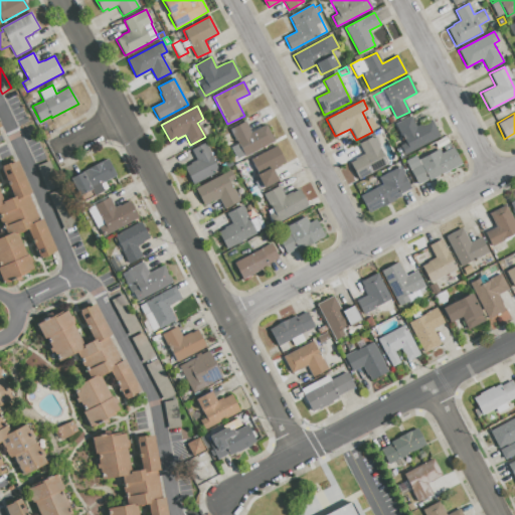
[(392,116),(395,121),(388,124),(386,119),(392,116)]
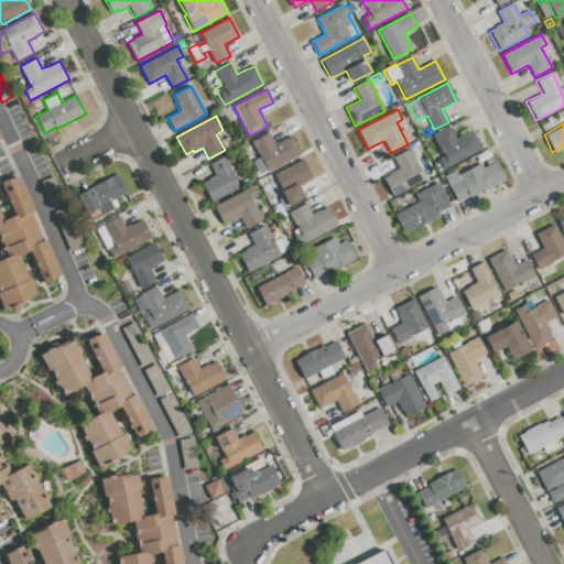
[(432,136),(449,127),(456,139),(472,130),(483,149),(443,171),(437,160),(443,156),(432,136)]
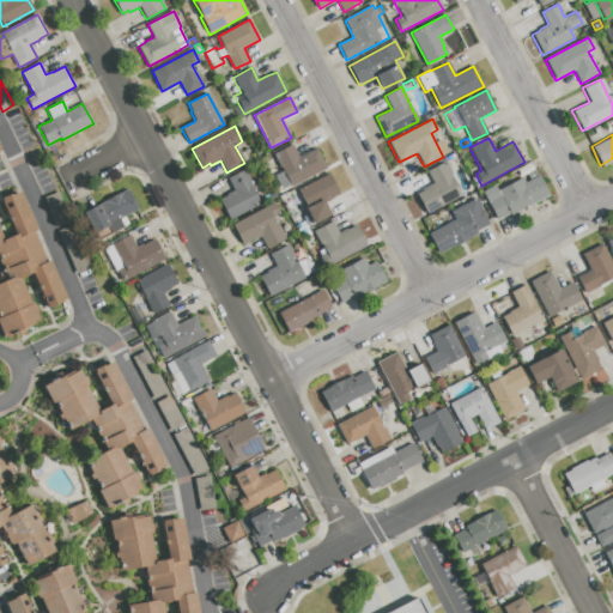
[(291,187),(273,155),(292,145),(299,158),(316,149),(327,168),(291,187)]
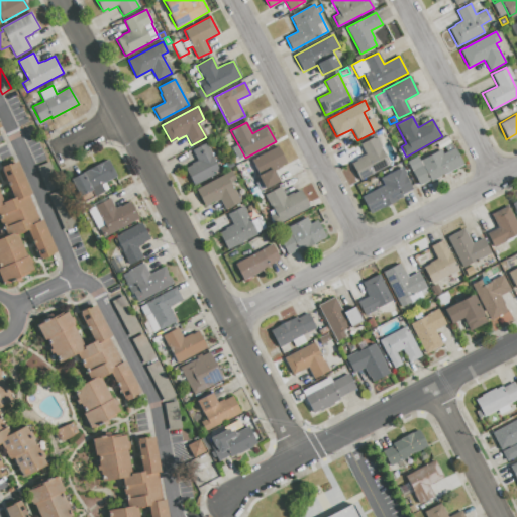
[(394,125),(398,132),(392,134),(389,128),(394,125)]
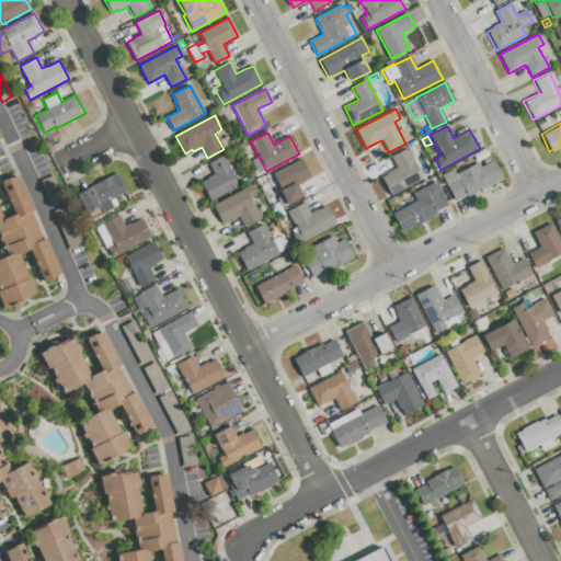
[(390,195),(380,178),(387,174),(386,173),(396,168),(390,157),(408,147),(424,178),(390,195)]
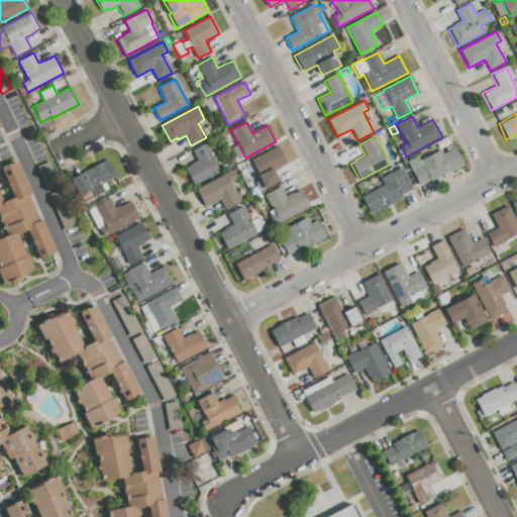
[(219,172),(194,186),(185,169),(191,165),(191,164),(197,161),(191,150),(205,143),(219,172)]
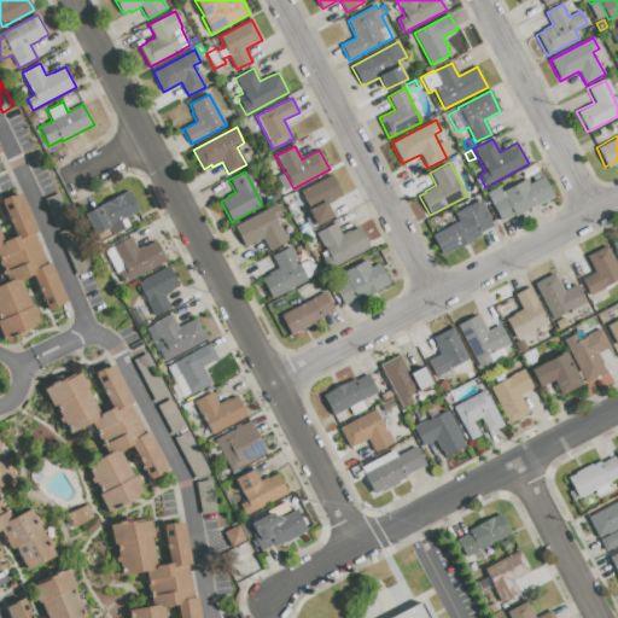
[(555,196),(516,216),(514,214),(501,221),(487,193),(499,187),(502,192),(528,179),(530,184),(534,181),(530,175),(538,172),(542,178),(544,176),(555,196)]
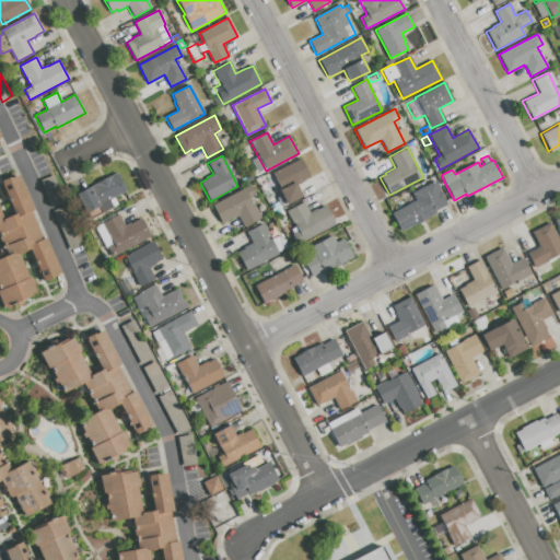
[(272,174),(301,159),(311,176),(295,185),(302,196),(286,205),(279,190),(280,189),(272,174)]
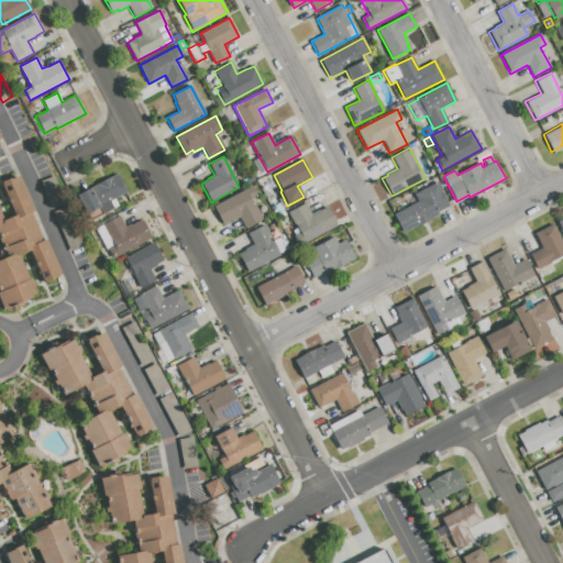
[(117,174),(127,192),(114,199),(118,206),(102,213),(99,207),(86,214),(76,196),(117,174)]
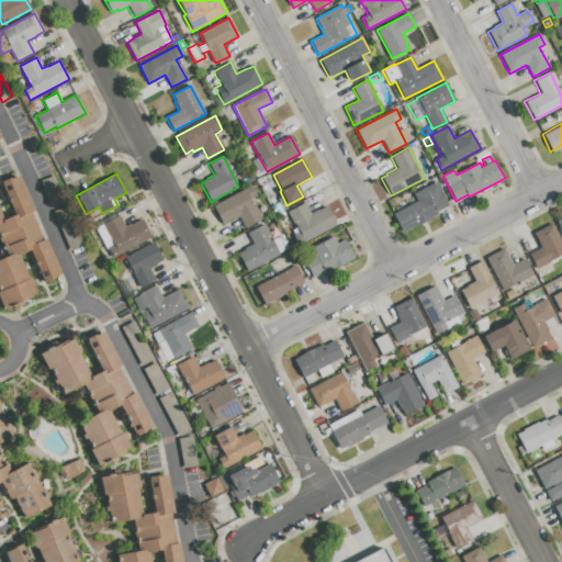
[(0,182),(18,175),(33,211),(31,212),(43,240),(45,239),(60,274),(43,282),(30,251),(19,256),(29,279),(31,278),(38,294),(2,310),(0,303),(0,258),(7,256),(0,239),(0,212),(3,220),(14,215),(0,182)]
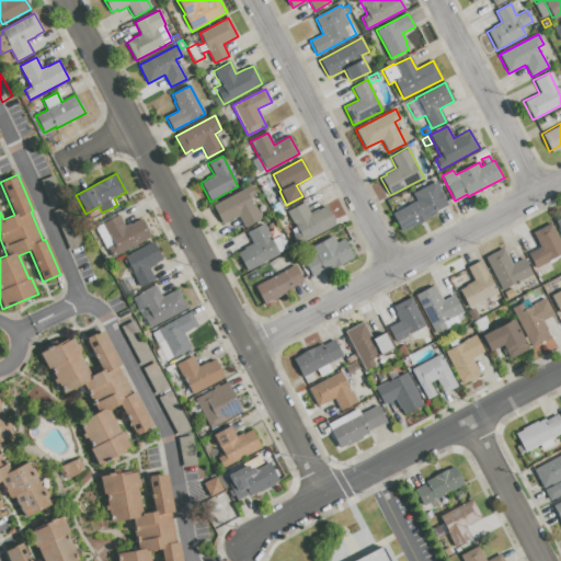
[(435,182),(447,205),(436,210),(437,214),(402,232),(392,214),(415,201),(412,194),(435,182)]
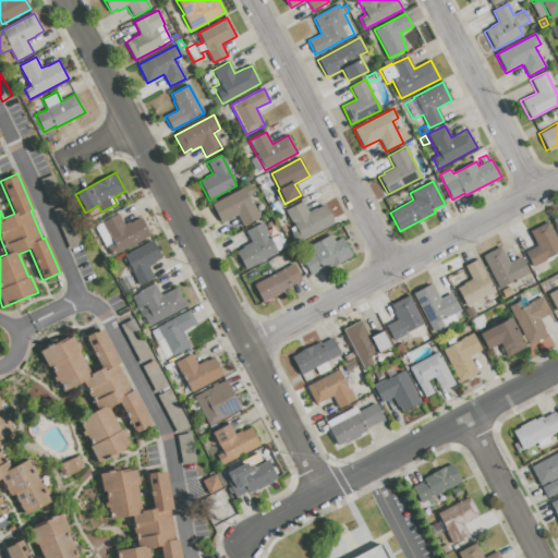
[(211,205),(250,184),(254,194),(249,197),(259,218),(243,227),(237,215),(221,222),(211,205)]
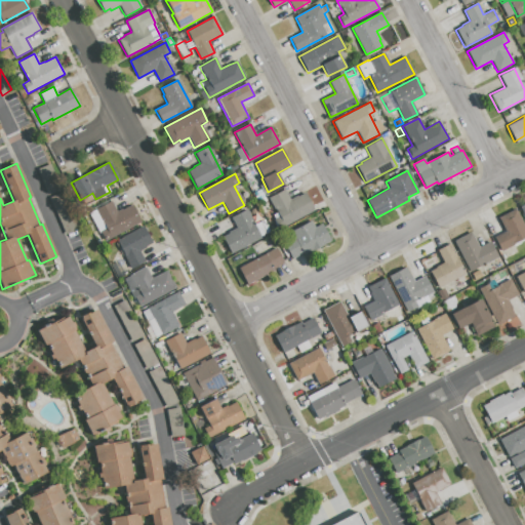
[(253,175),(256,183),(250,186),(247,178),(253,175)]
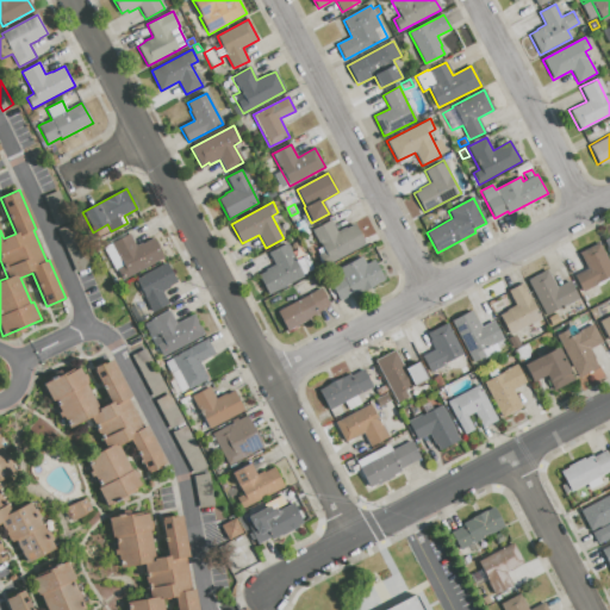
[(303,221),(306,229),(299,234),(294,224),(303,221)]
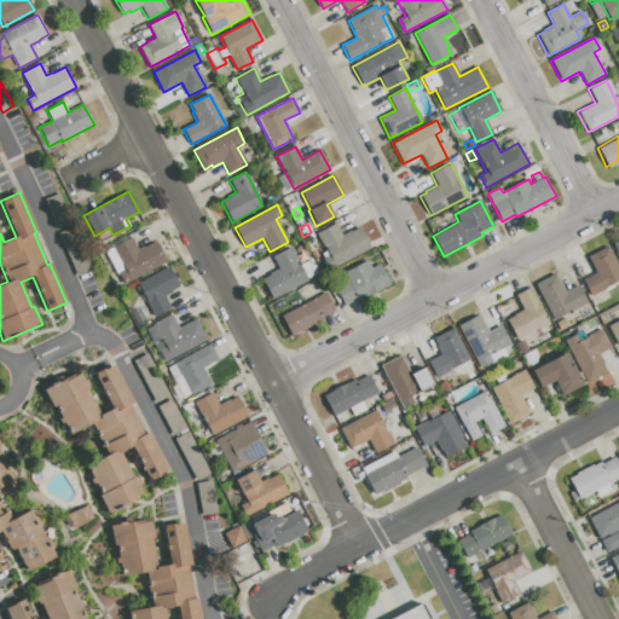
[(316,233),(335,224),(341,235),(350,231),(351,232),(360,227),(371,248),(335,267),(333,261),(327,264),(320,253),(327,250),(324,246),(323,247),(316,233)]
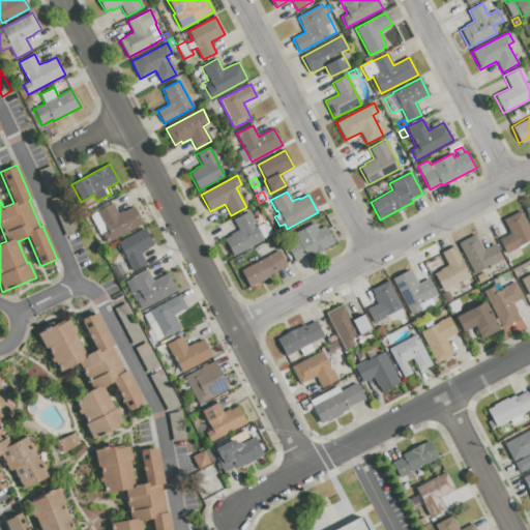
[(142,225),(106,242),(91,215),(112,204),(117,213),(122,210),(123,212),(134,207),(142,225)]
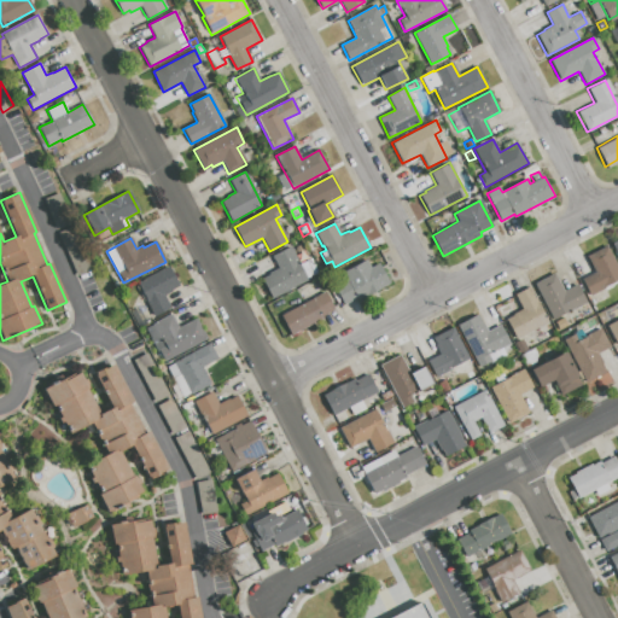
[(272,299),(261,279),(269,275),(268,274),(278,269),(270,257),(290,246),(299,264),(310,258),(318,272),(307,278),(308,281),(272,299)]
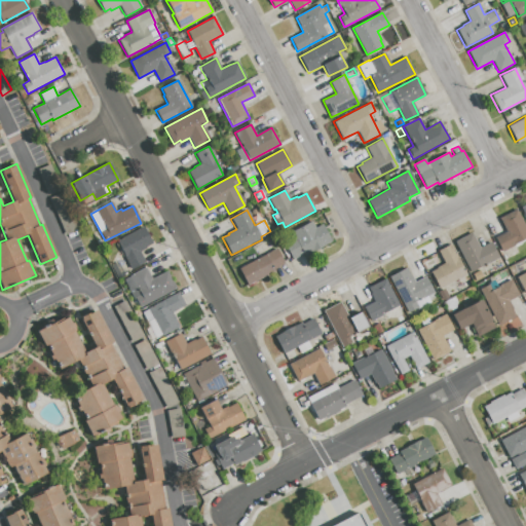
[(498,218),(504,232),(494,236),(500,251),(525,238),(525,230),(517,210),(498,218)]
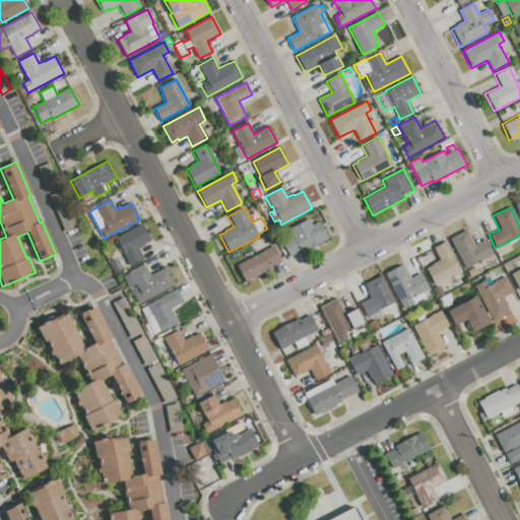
[(281,242),(291,237),(287,230),(308,218),(312,225),(319,221),(327,238),(321,241),(321,243),(301,253),(301,251),(288,257),(281,242)]
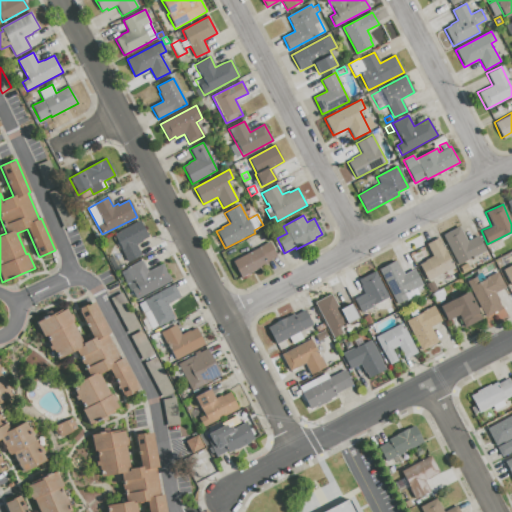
[(139,221),(148,237),(142,240),(142,241),(135,245),(141,255),(128,262),(113,234),(139,221)]
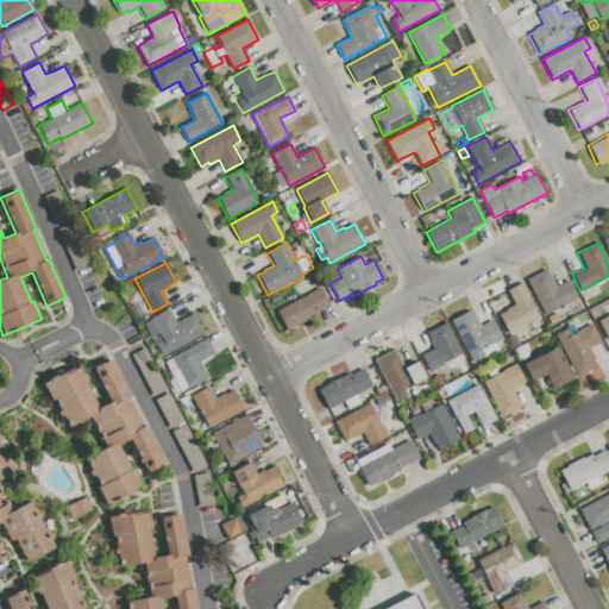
[(578,297),(545,315),(526,280),(547,269),(557,287),(570,281),(578,297)]
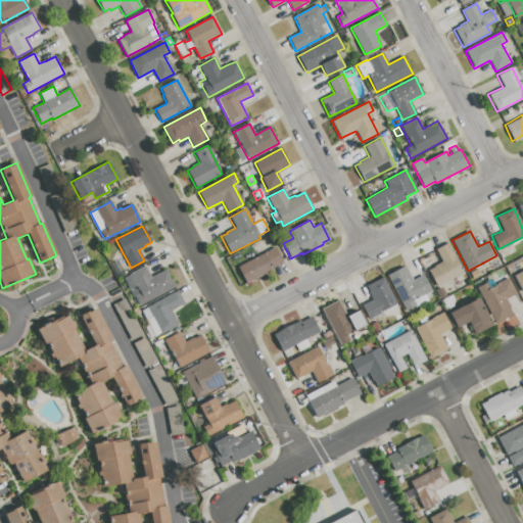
[(437,287),(428,270),(441,263),(435,249),(447,242),(464,273),(437,287)]
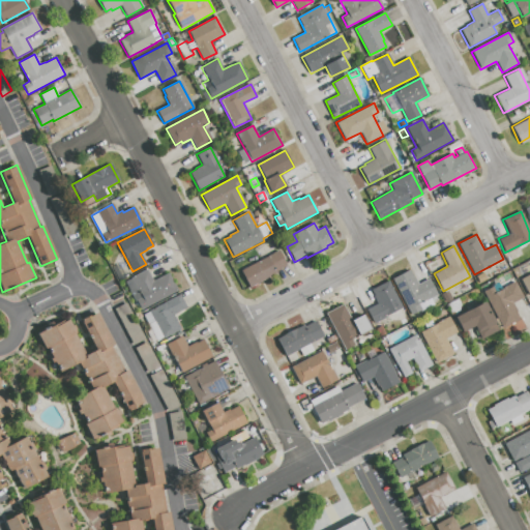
[(240,270),(278,251),(286,265),(275,271),(276,273),(249,287),(240,270)]
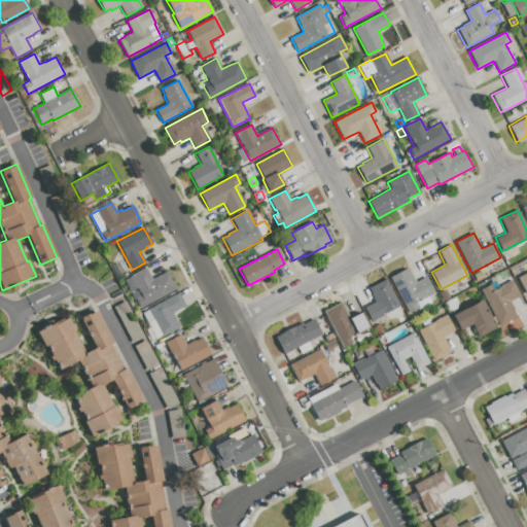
[(390,277),(408,268),(416,282),(426,276),(435,293),(416,303),(419,309),(409,314),(390,277)]
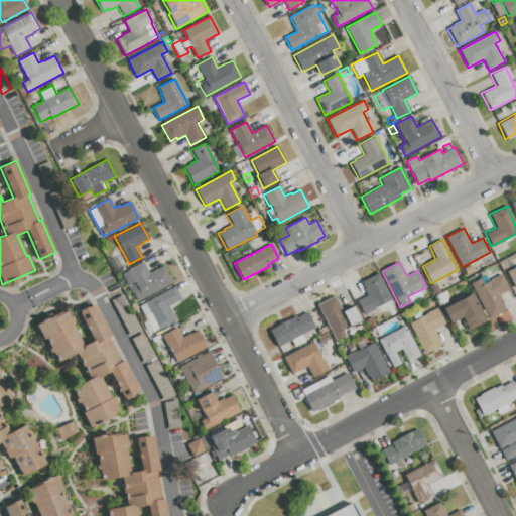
[(173,283),(136,302),(121,274),(142,263),(148,274),(164,266),(173,283)]
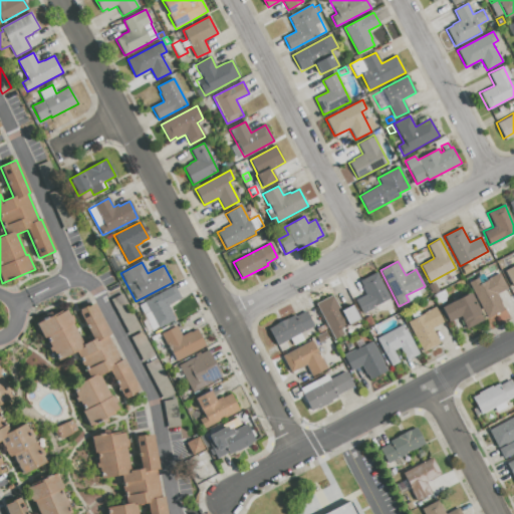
[(513,264),(503,270),(513,288),(513,286),(513,264)]
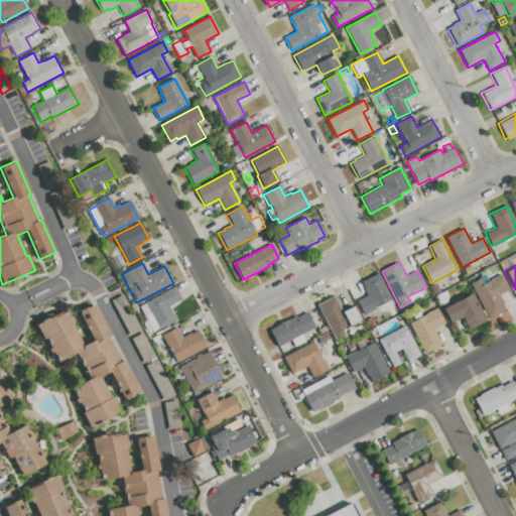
[(378,273),(392,299),(362,314),(356,301),(368,295),(361,282),(378,273)]
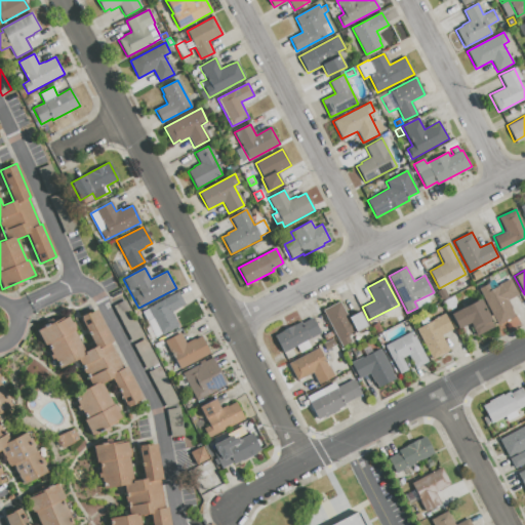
[(479,289),(488,284),(490,289),(511,279),(519,294),(507,300),(515,316),(497,324),(479,289)]
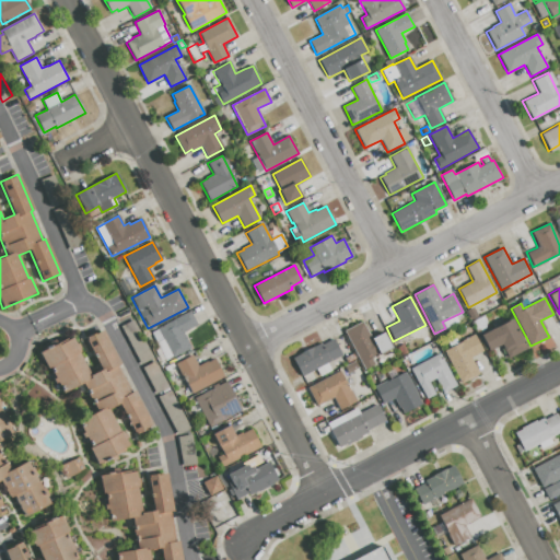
[(466,311),(473,307),(477,317),(471,321),(466,311)]
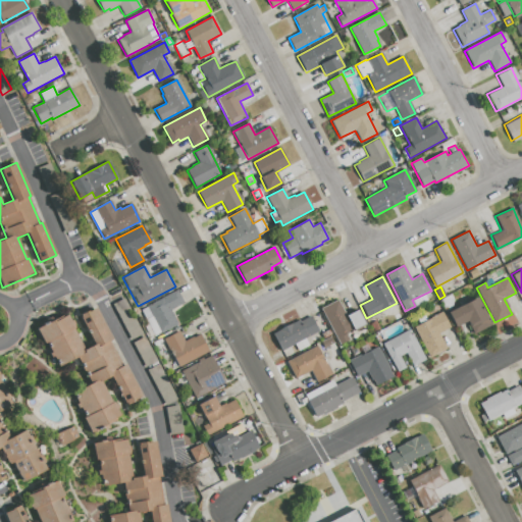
[(176,290),(184,303),(170,310),(178,324),(161,333),(160,332),(154,335),(141,310),(147,307),(147,306),(176,290)]
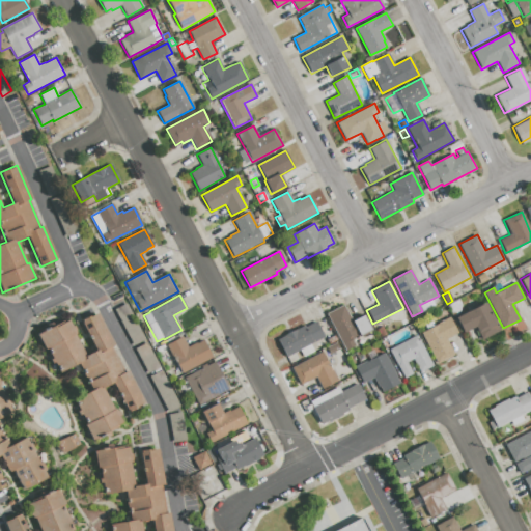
[(486,302),(501,331),(481,340),(474,327),(463,333),(455,317),(486,302)]
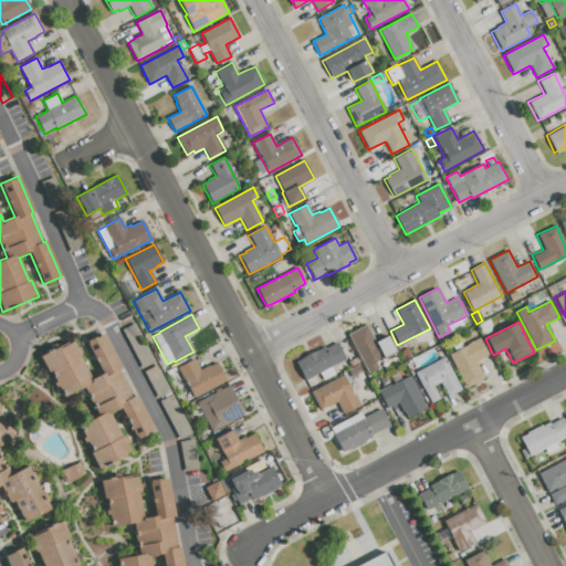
[(122,329),(134,323),(150,353),(138,359),(122,329)]
